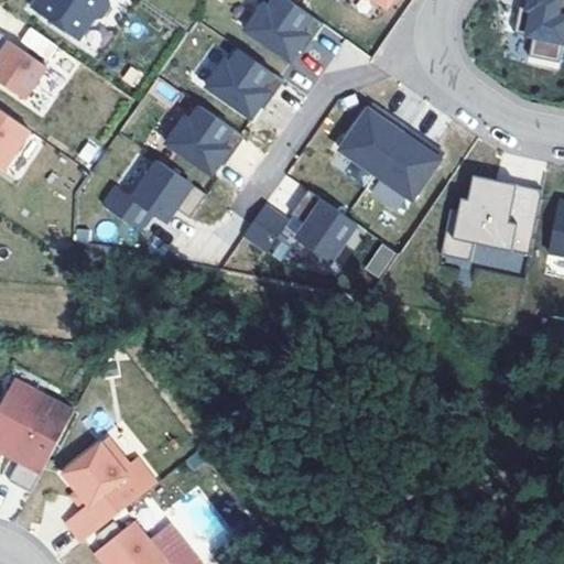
[(40,0),(34,9),(80,41),(95,19),(102,18),(111,6),(109,0),(40,0)]
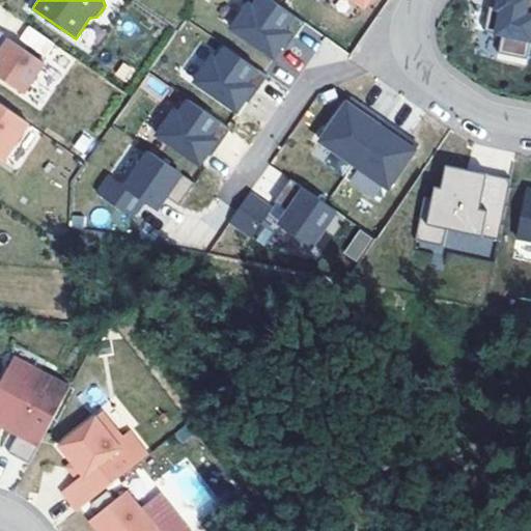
[(250,4),(232,29),(275,59),(291,35),(296,37),(306,23),(273,0),(258,0),(254,7),(250,4)]
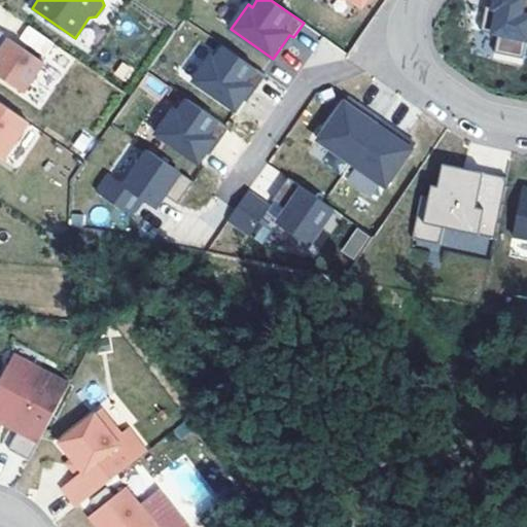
[(526,0),(499,0),(498,9),(487,6),(482,31),(499,34),(495,53),(524,59),(526,44),(526,0)]
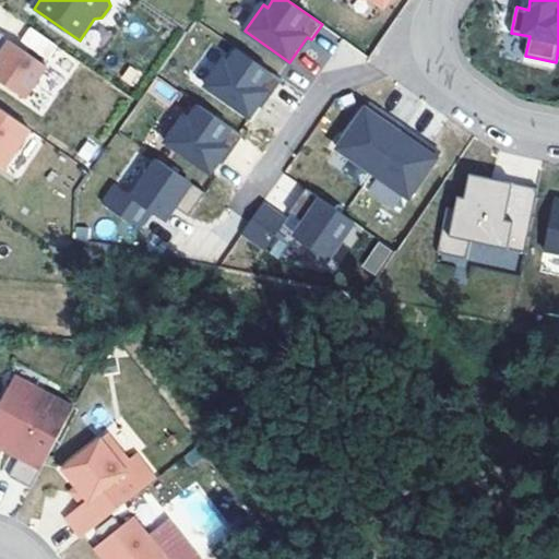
[(30,26),(20,39),(43,58),(52,45),(30,26)]
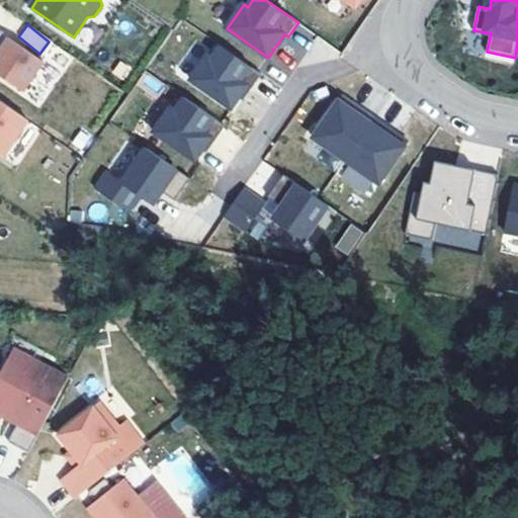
[(11,38),(0,54),(0,75),(24,92),(46,62),(11,38)]
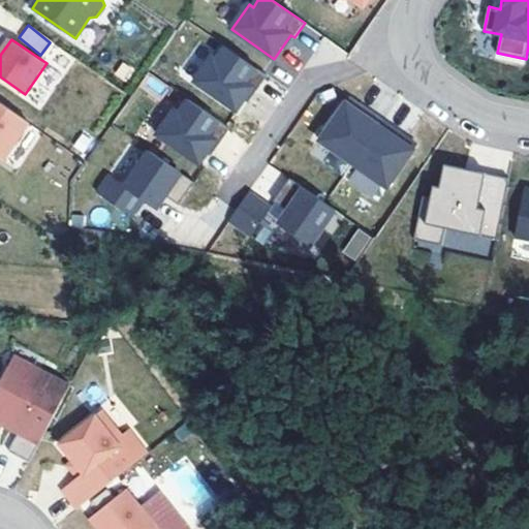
[(258,90),(269,75),(226,47),(217,60),(212,57),(195,82),(238,111),(254,88),(258,90)]
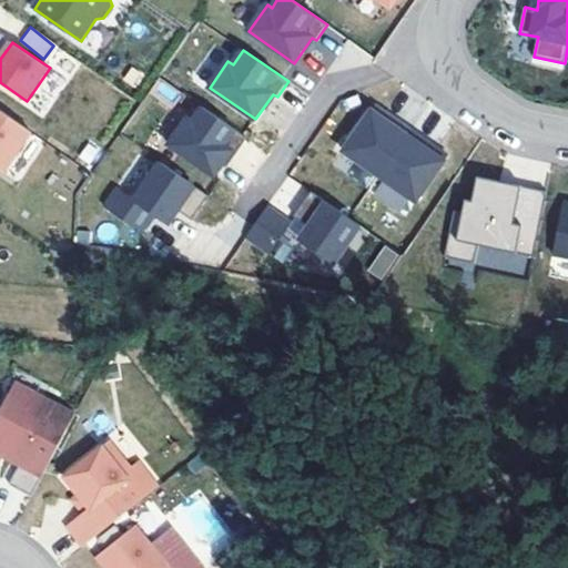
[(189,118),(170,144),(215,175),(233,151),(237,153),(249,138),(203,107),(193,121),(189,118)]
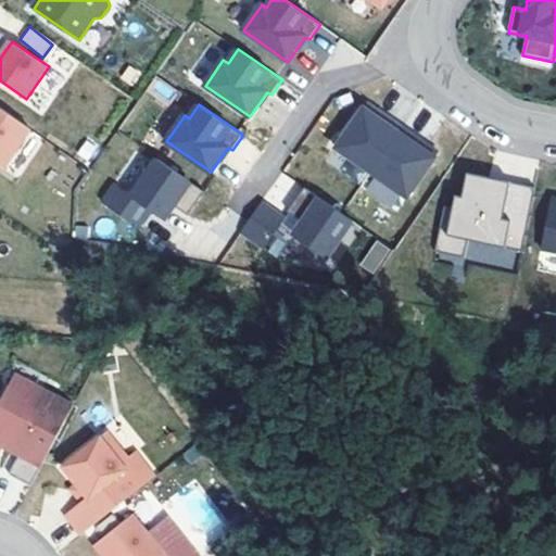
[(367,104),(337,149),(371,174),(403,129),(387,118),(384,123),(375,116),(378,112),(367,104)]
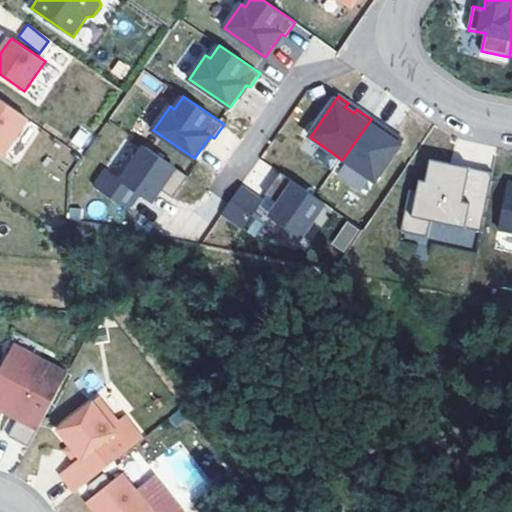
[(29,119),(0,99),(0,153),(4,156),(29,119)]
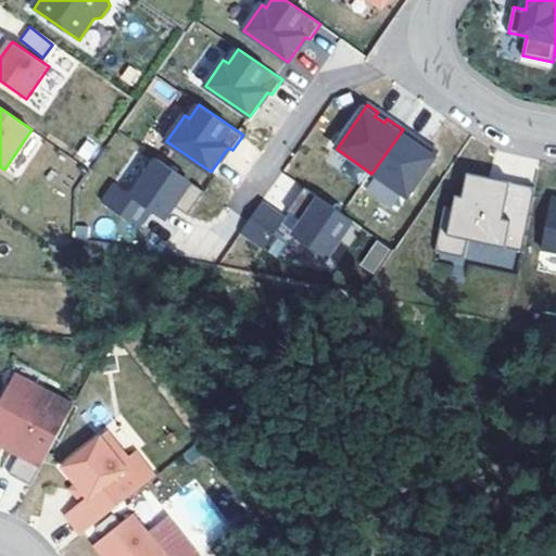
[(378,112),(375,116),(384,123),(387,118),(378,112)]
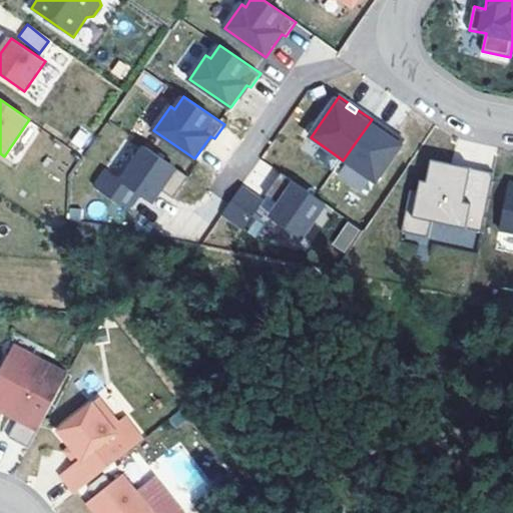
[(372,119),(343,160),(376,183),(405,142),(395,135),(392,139),(384,133),(386,129),(372,119)]
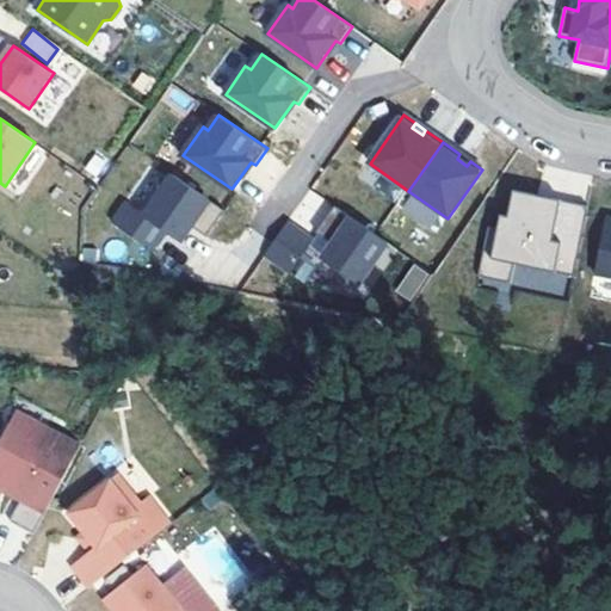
[(94,152),(82,170),(98,180),(110,161),(94,152)]
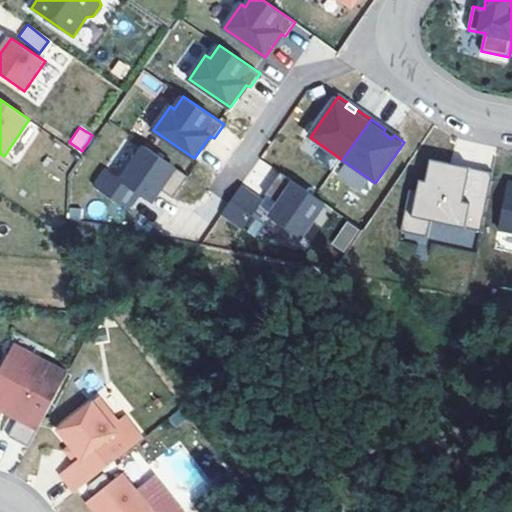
[(385,129),(383,133),(391,139),(394,135),(385,129)]
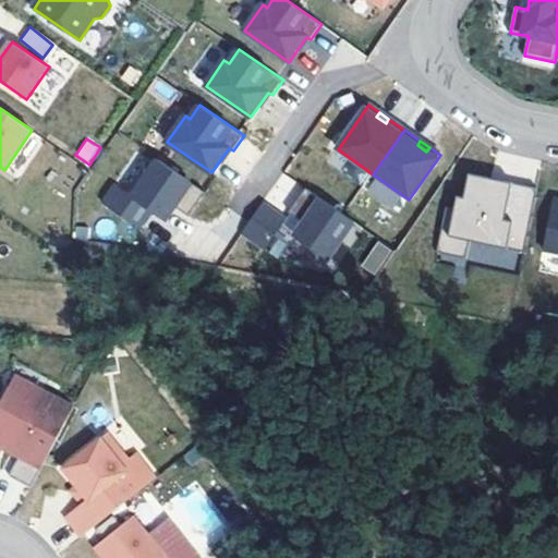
[(192,216),(207,193),(159,159),(133,196),(118,185),(106,203),(106,205),(132,222),(145,225),(155,211),(159,215),(169,201),(186,213),(192,216)]
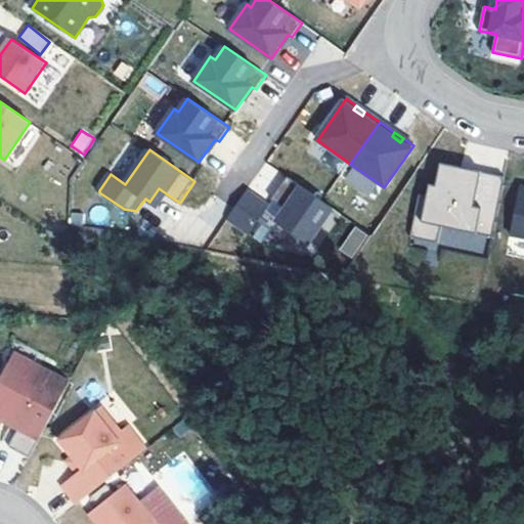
[(441,163),(439,171),(479,179),(481,171),(441,163)]
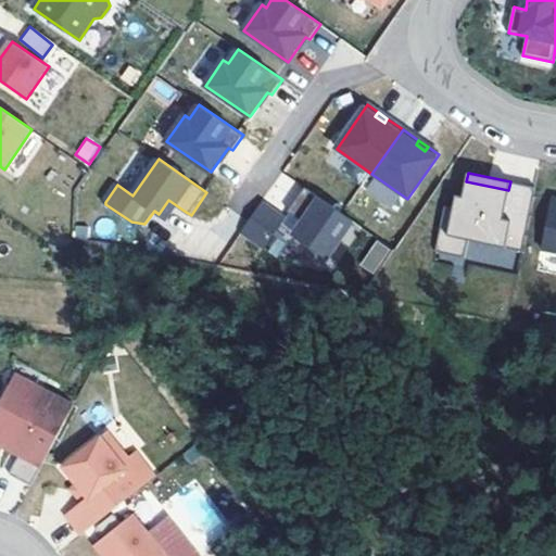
[(525,245),(536,187),(510,181),(508,190),(466,181),(464,192),(457,191),(454,204),(446,203),(438,248),(467,253),(470,236),(525,245)]
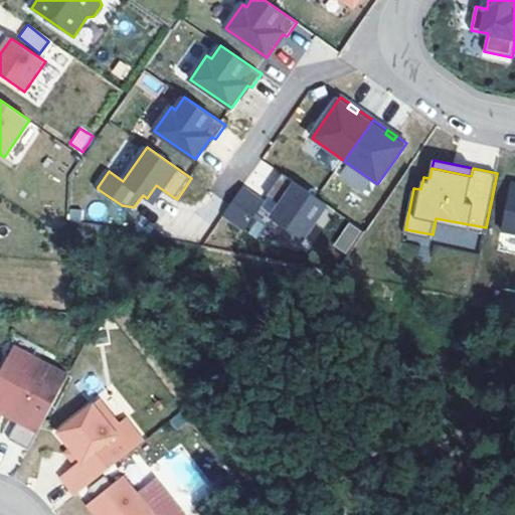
[(328,205),(283,174),(268,196),(285,207),(276,220),(304,240),(328,205)]
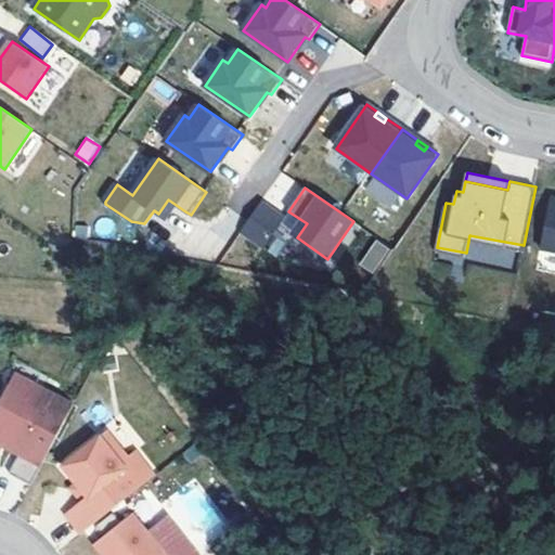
[(554,197),(552,197),(542,248),(554,250),(554,197)]
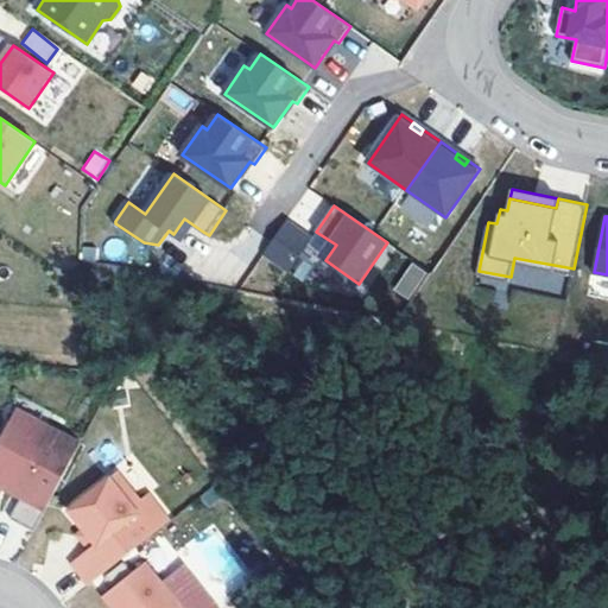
[(184,219),(173,234),(192,247),(203,232),(184,219)]
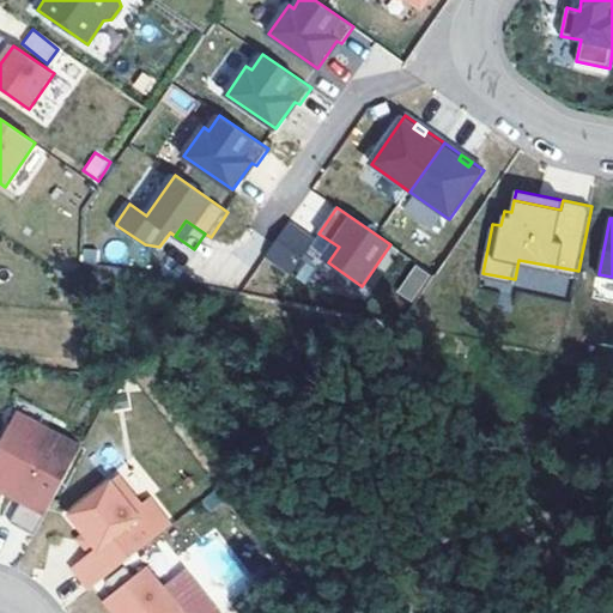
[(267,256),(293,274),(315,241),(290,224),(267,256)]
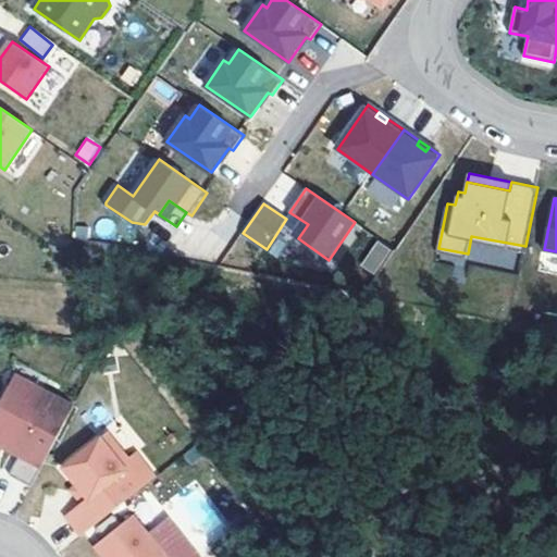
[(363,264),(379,275),(396,250),(380,239),(363,264)]
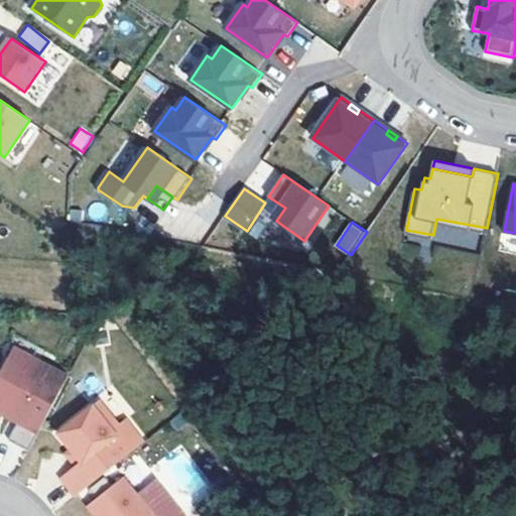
[(32,367),(14,358),(0,386),(0,405),(15,413),(19,415),(17,420),(24,424),(22,428),(13,446),(34,457),(71,381),(34,364),(32,367)]
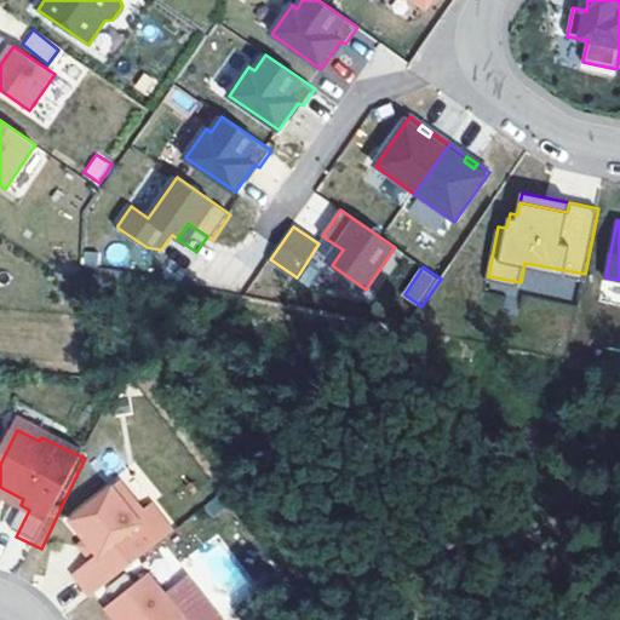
[(0,487),(0,501),(27,515),(29,510),(21,505),(23,499),(18,497),(0,487)]
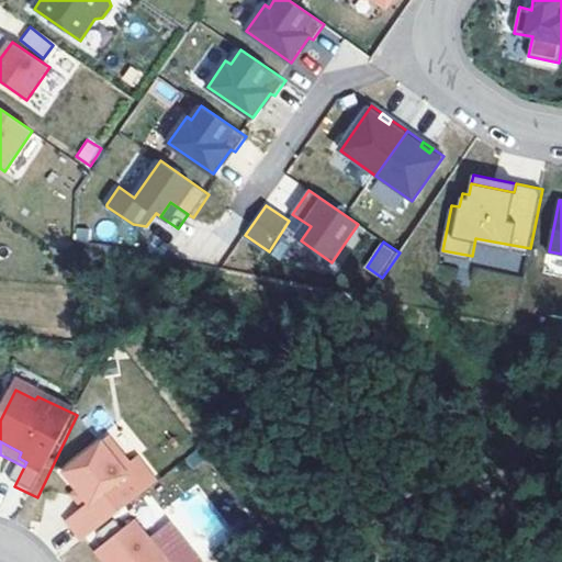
[(72,529),(88,548),(163,490),(144,467),(136,472),(114,446),(70,480),(85,497),(90,505),(96,512),(89,516),(72,529)]
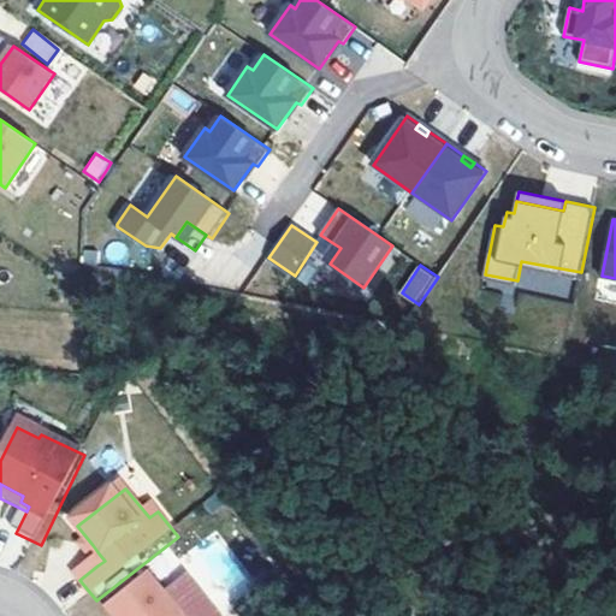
[(87,551),(98,566),(105,561),(99,554),(93,545),(87,551)]
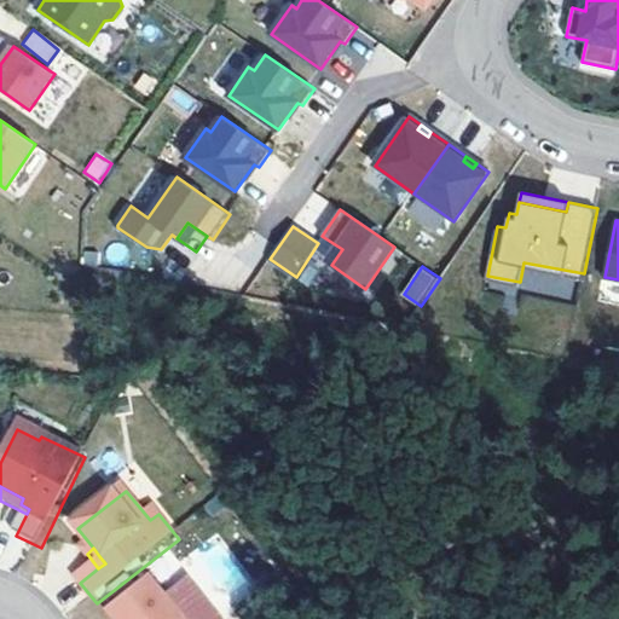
[(183,618),(155,583),(111,617),(111,618),(183,618)]
